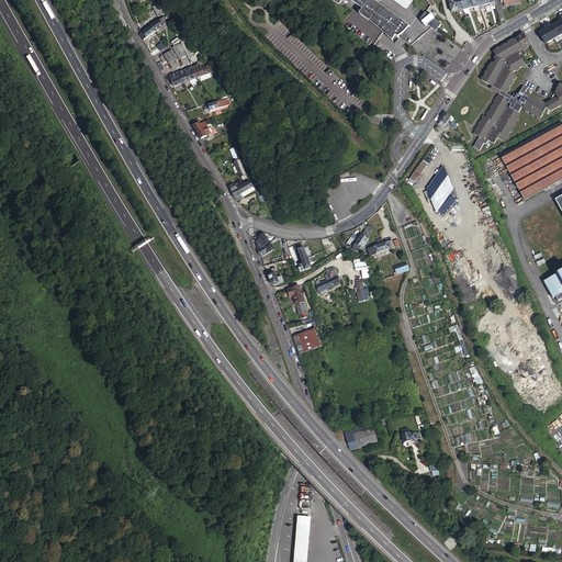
[(361,17),(384,34),(388,30),(397,38),(398,38),(404,32),(403,32),(404,31),(403,31),(403,29),(400,26),(401,23),(371,1),(371,0),(330,0),(338,4),(341,7),(347,9),(351,9),(357,10),(359,8),(364,11),(361,17)]
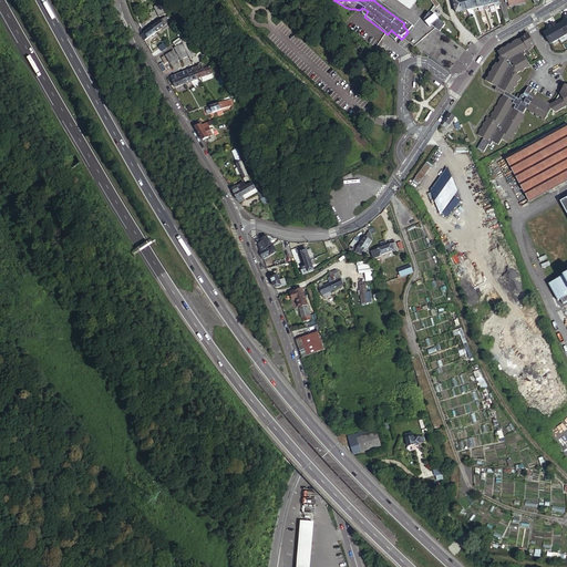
[(402,39),(403,40),(404,39),(408,37),(411,33),(412,32),(415,29),(415,28),(375,0),(374,0),(374,1),(404,23),(403,27),(406,29),(406,31),(408,31),(406,32),(408,32),(402,39)]
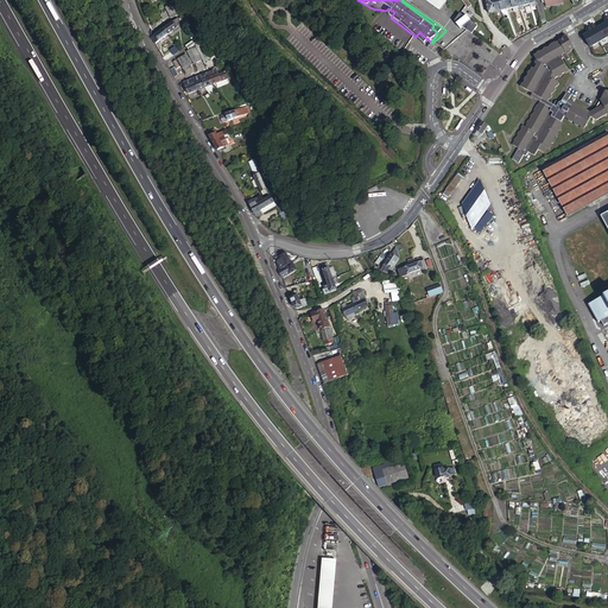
[(449,0),(424,0),(441,12),(449,0)]
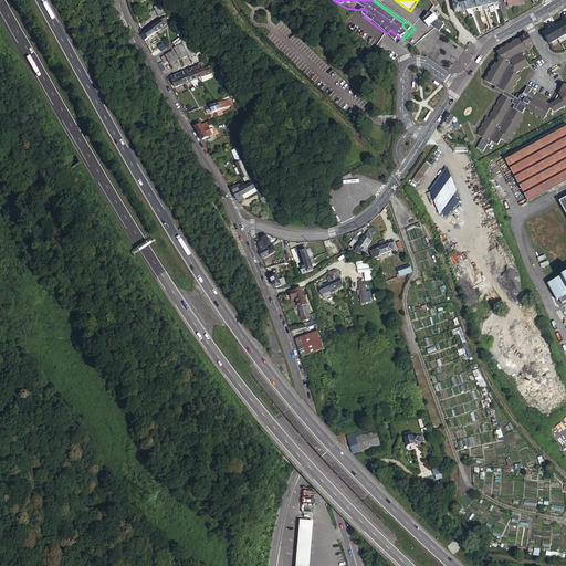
[(463,0),(467,10),(472,9),(470,0),(463,0)]
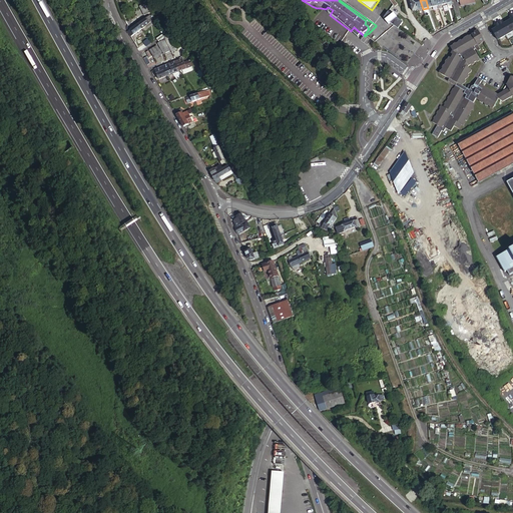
[(135,17),(141,15),(138,9),(132,12),(135,17)]
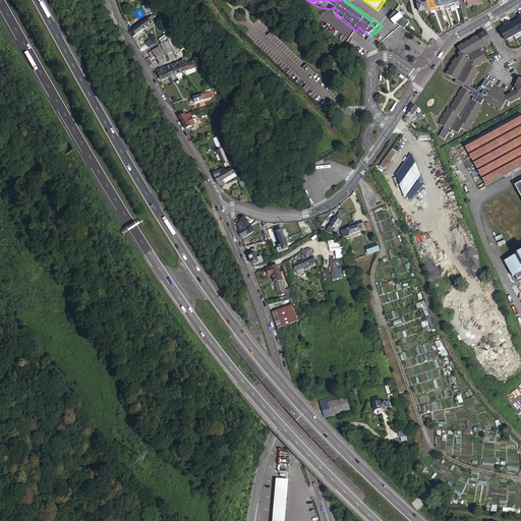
[(395,12),(393,16),(395,18),(393,20),(392,21),(395,25),(397,23),(405,30),(410,22),(404,18),(401,13),(399,15),(395,12)]
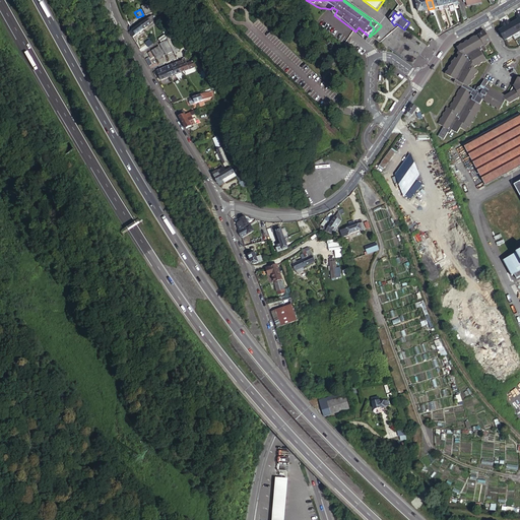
[(519,15),(518,17),(519,20),(510,25),(509,22),(502,26),(504,28),(499,31),(505,42),(519,33),(519,15)]
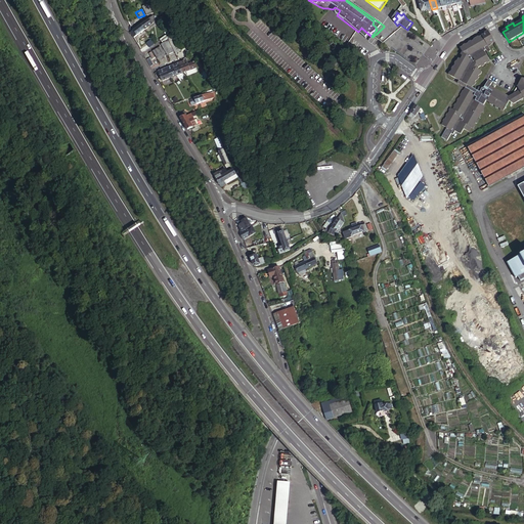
[(140,25),(143,30),(148,27),(155,23),(154,22),(150,18),(140,25)]
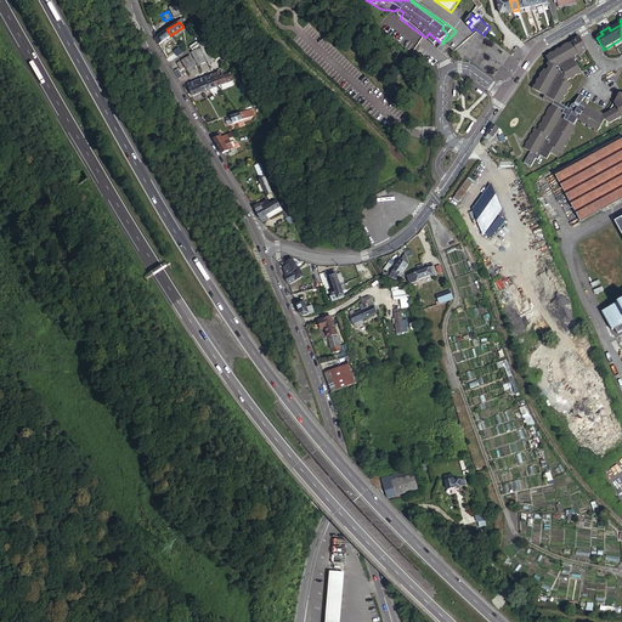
[(154,38),(158,44),(170,35),(167,29),(156,38),(154,38)]
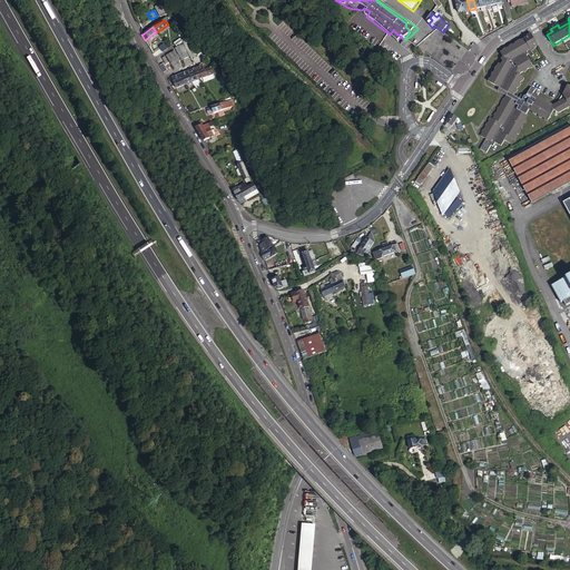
[(393,30),(390,35),(400,43),(403,39),(393,30)]
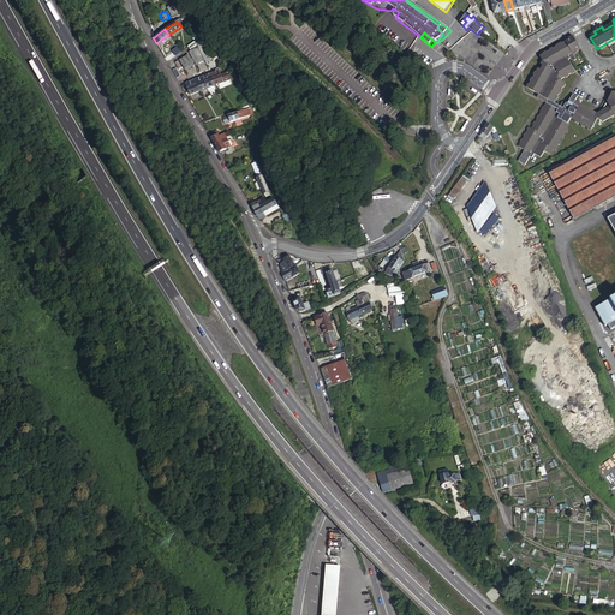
[(197,47),(203,43),(197,37),(193,40),(195,43),(189,47),(190,51),(195,48),(197,47)]
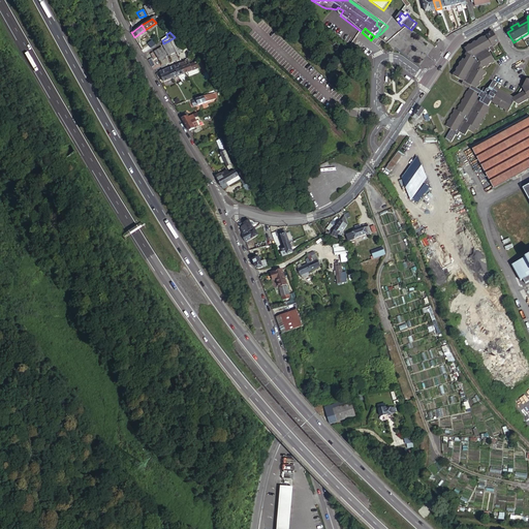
[(511,112),(517,102),(497,92),(496,93),(494,92),(497,88),(499,84),(495,82),(490,90),(488,90),(486,88),(484,92),(478,89),(479,87),(478,85),(480,83),(481,84),(483,82),(481,80),(483,78),(485,79),(486,75),(485,73),(486,72),(484,70),(485,68),(487,67),(488,65),(490,64),(491,65),(493,64),(493,62),(495,61),(491,53),(492,51),(494,54),(498,52),(494,45),(493,43),(499,40),(496,34),(495,34),(495,33),(491,35),(486,38),(486,40),(480,42),(479,42),(477,43),(477,44),(475,45),(474,45),(472,47),(472,48),(470,49),(468,49),(466,50),(468,54),(467,57),(469,58),(467,61),(465,60),(464,62),(464,64),(463,66),(462,66),(461,68),(461,69),(460,72),(458,71),(457,73),(458,75),(457,78),(465,83),(473,87),(472,90),(471,92),(471,94),(469,98),(467,99),(466,101),(467,101),(466,103),(464,104),(463,106),(464,106),(462,110),(461,110),(459,112),(457,114),(456,115),(455,116),(456,117),(455,119),(453,120),(452,122),(453,123),(452,125),(449,125),(448,127),(454,130),(447,139),(450,142),(453,141),(455,142),(458,136),(460,137),(462,133),(462,131),(464,133),(465,135),(467,136),(470,131),(475,134),(477,129),(478,127),(480,127),(481,125),(480,124),(481,122),(484,122),(485,119),(484,118),(485,117),(487,117),(488,114),(487,113),(488,111),(490,111),(491,109),(490,107),(493,102),(496,104),(498,103),(500,105),(499,106),(502,107),(504,106),(506,109),(505,110),(507,111),(509,110),(511,112)]
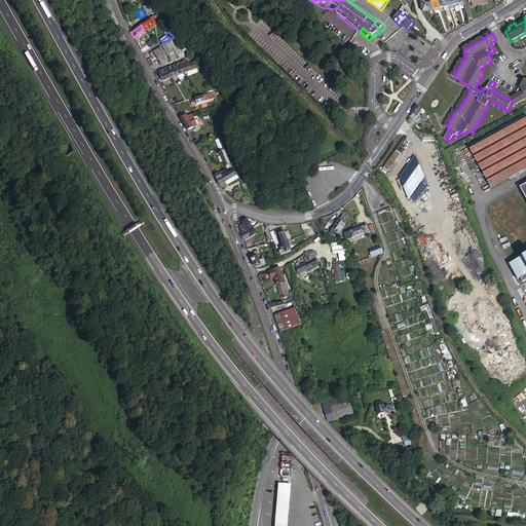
[(173,39),(168,40),(175,53),(181,50),(178,43),(177,44),(175,44),(174,41),(173,39)]
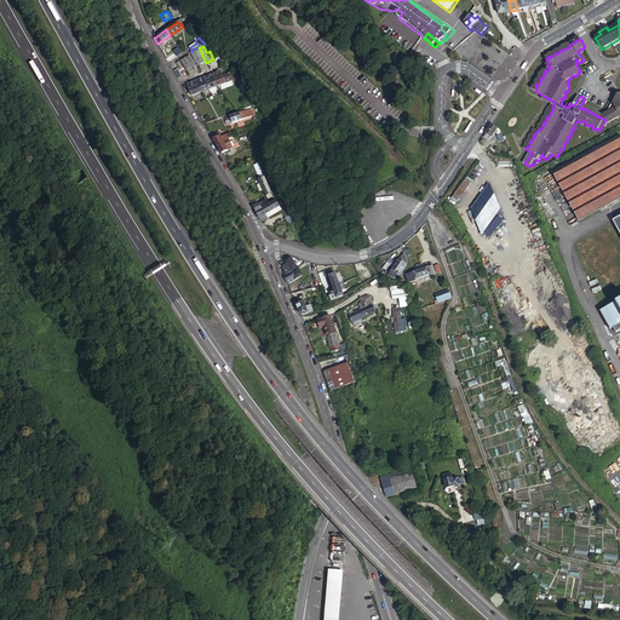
[(204,62),(196,49),(191,51),(190,53),(196,65),(204,62)]
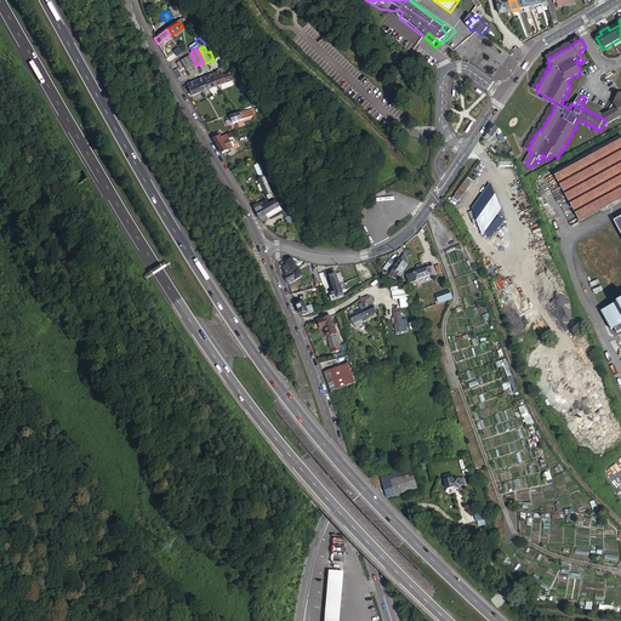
[(187,70),(195,67),(191,56),(181,61),(187,70)]
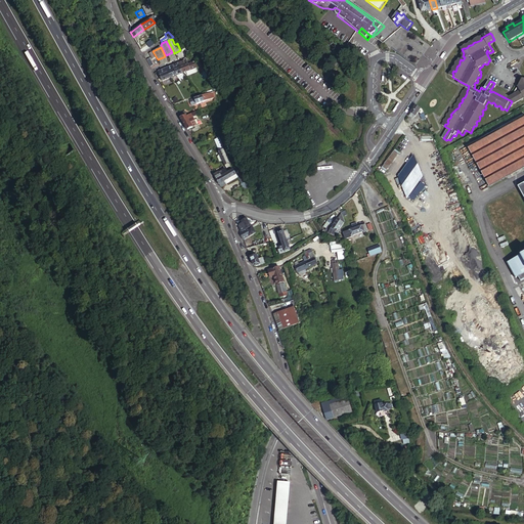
[(178,63),(182,74),(190,70),(188,64),(186,61),(186,60),(178,63)]
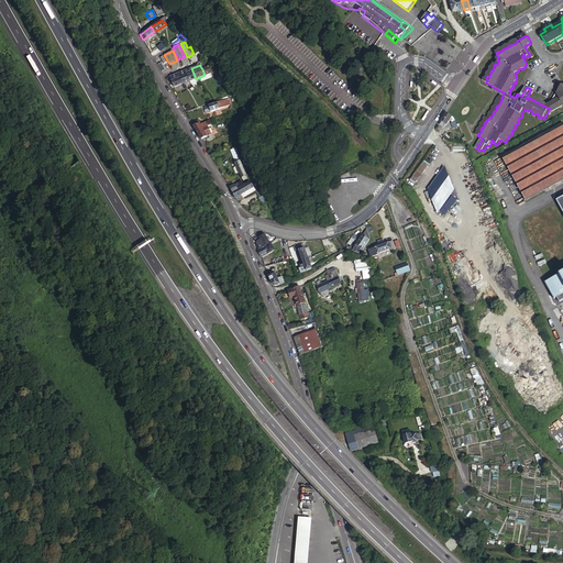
[(189,81),(196,79),(191,68),(185,70),(189,81)]
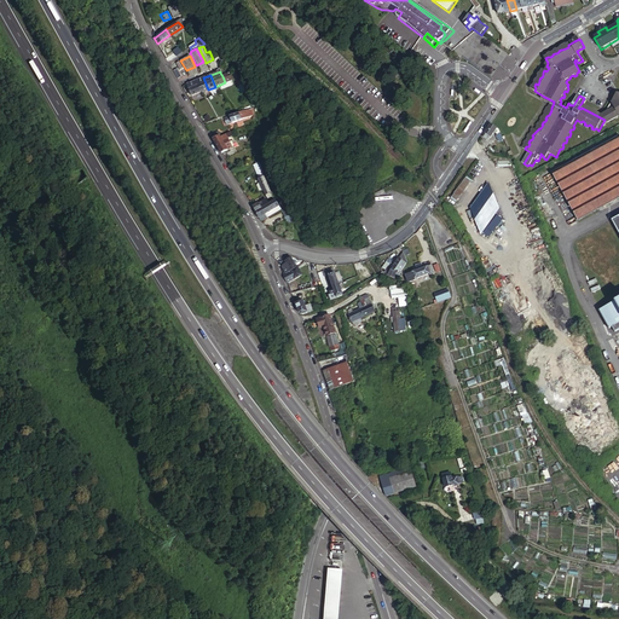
[(196,81),(201,92),(208,90),(203,77),(196,81)]
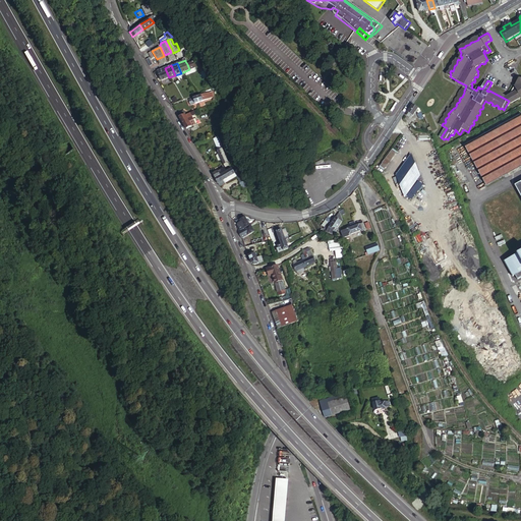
[(161,81),(169,77),(165,68),(157,71),(161,81)]
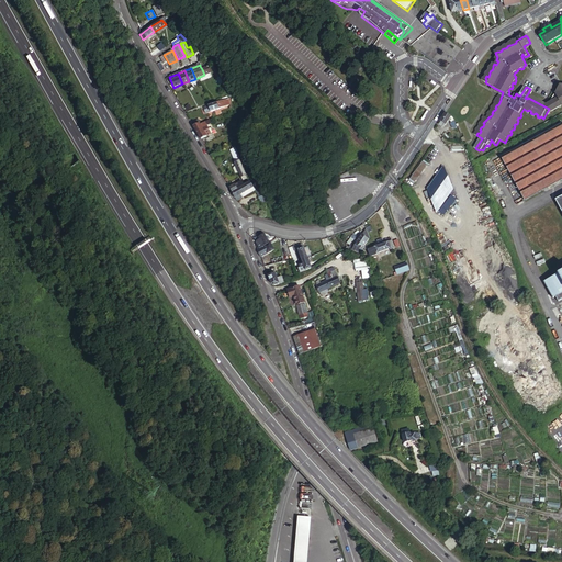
[(561,85),(559,90),(560,91),(559,91),(559,93),(557,94),(552,103),(549,109),(553,112),(561,107),(561,85)]
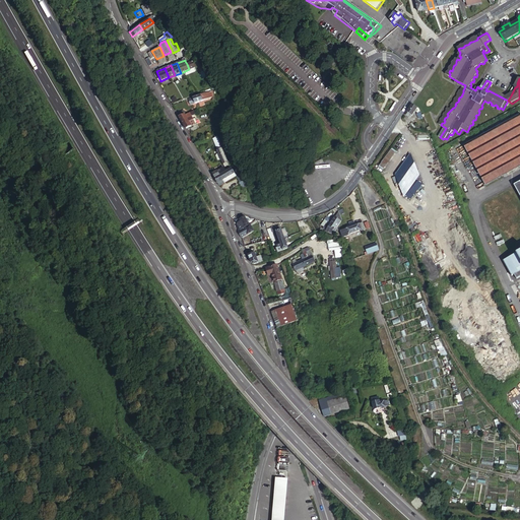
[(489,90),(508,101),(511,95),(507,96),(489,86),(485,90),(488,91),(489,90)]
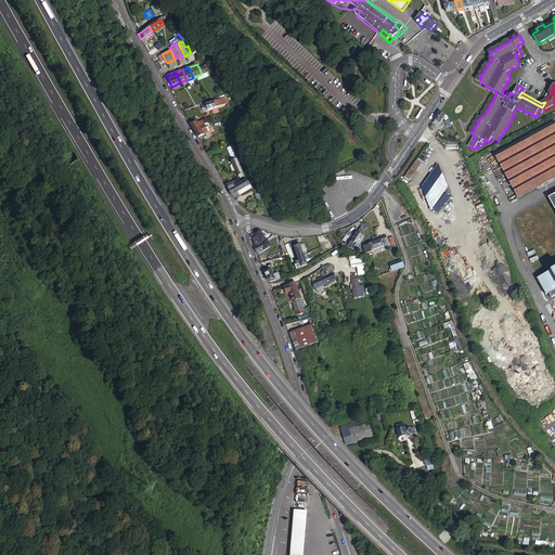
[(201,105),(203,112),(227,104),(226,98),(226,97),(204,104),(201,105)]
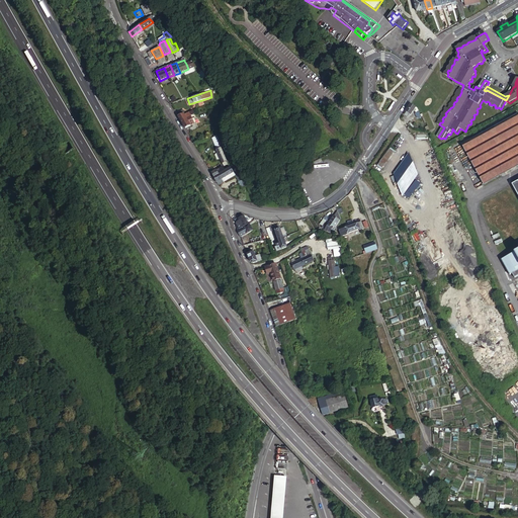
[(411,103),(406,111),(408,112),(406,114),(409,117),(411,114),(414,110),(417,112),(416,113),(418,117),(421,116),(417,107),(411,103)]
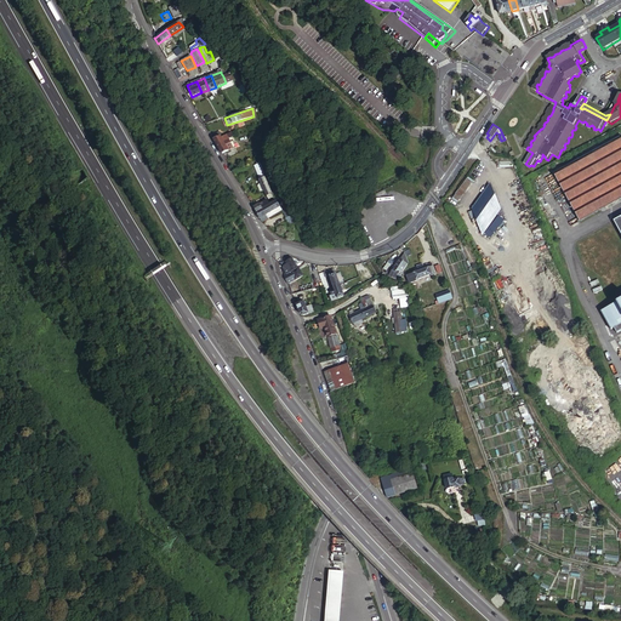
[(237,148),(232,132),(221,136),(214,138),(222,153),(237,148)]
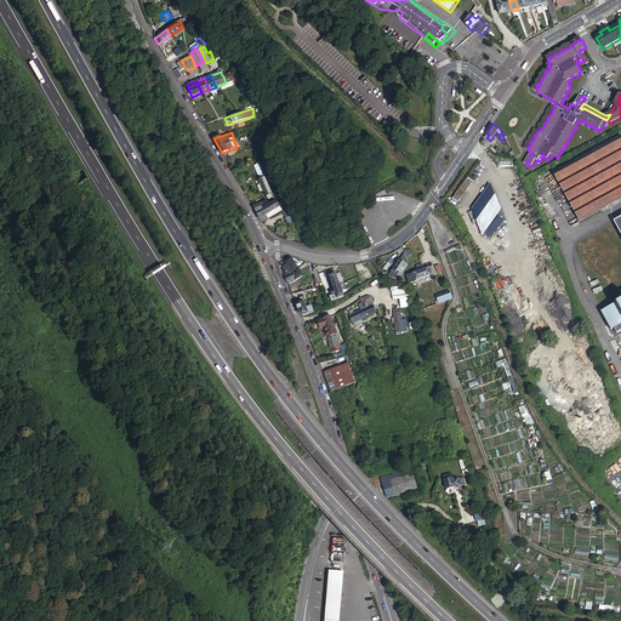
[(620,198),(620,137),(554,174),(580,221),(620,198)]
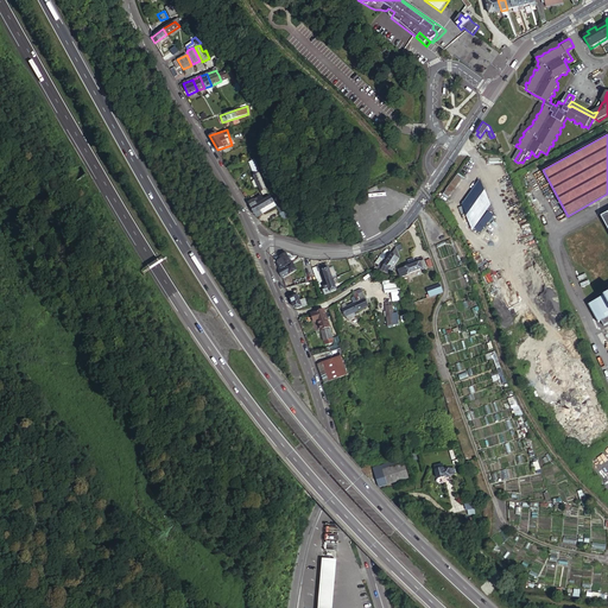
[(253,176),(263,195),(266,192),(258,173),(259,173),(253,162),(248,164),(254,176),(253,176)]
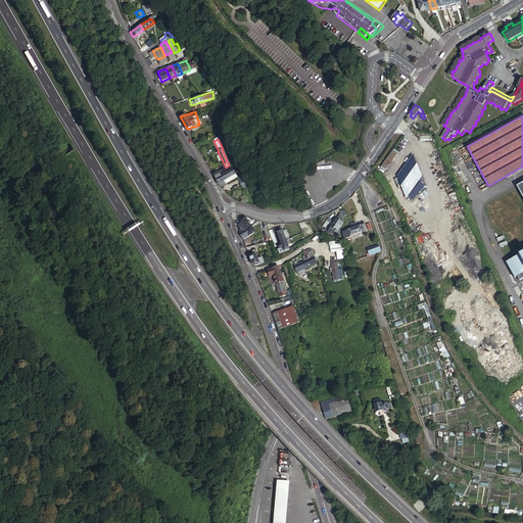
[(397,152),(393,149),(381,167),(384,170),(397,152)]
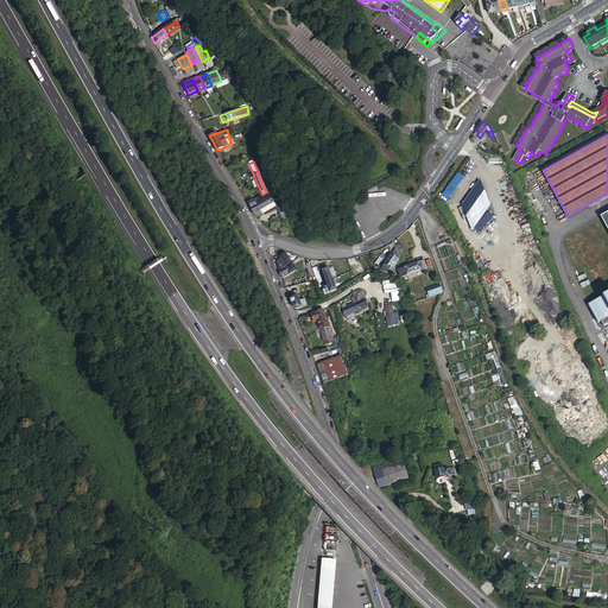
[(483,208),(472,226),(473,229),(489,204),(480,181),(475,188),(483,208)]
